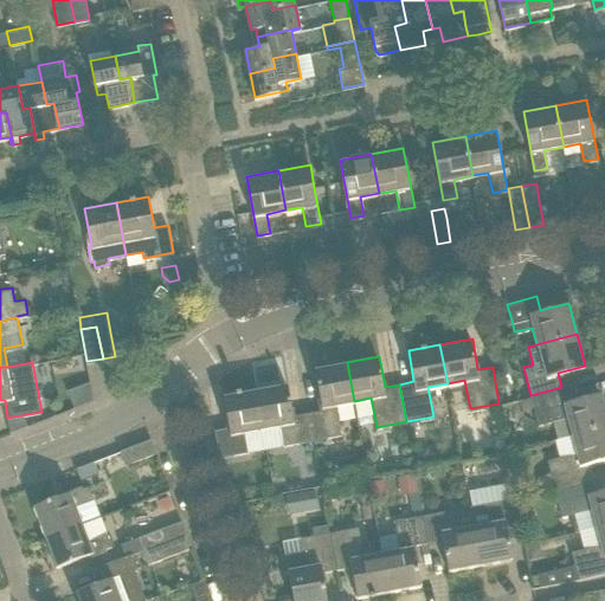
[(334,405),(354,401),(347,362),(315,368),(322,408),(308,412),(313,439),(340,434),(334,405)]
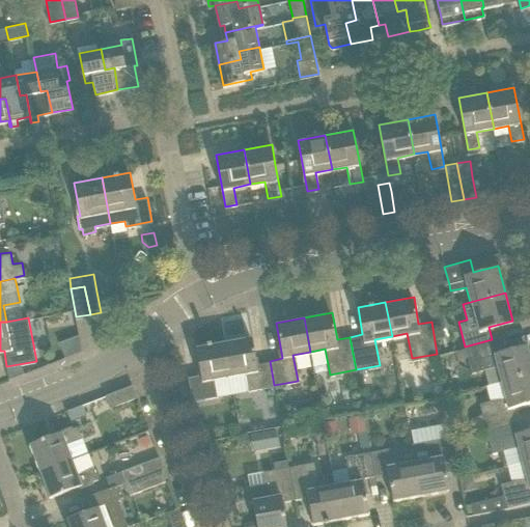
[(270,361),(256,363),(252,335),(223,340),(229,375),(245,372),(248,390),(274,385),(270,361)]
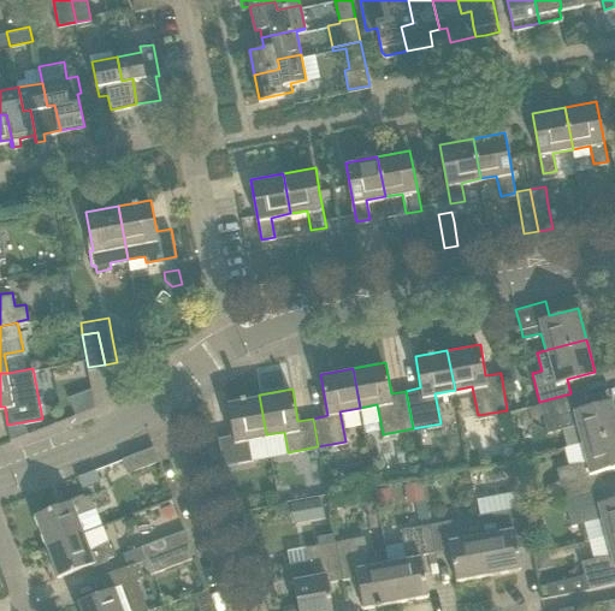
[(614,407),(613,398),(574,408),(571,393),(539,402),(547,429),(572,423),(577,442),(614,429),(614,407)]
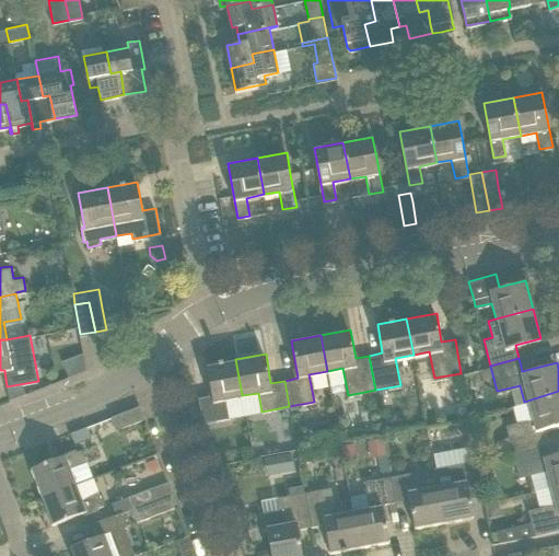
[(225,398),(242,395),(235,359),(207,365),(212,394),(198,396),(202,421),(229,417),(225,398)]
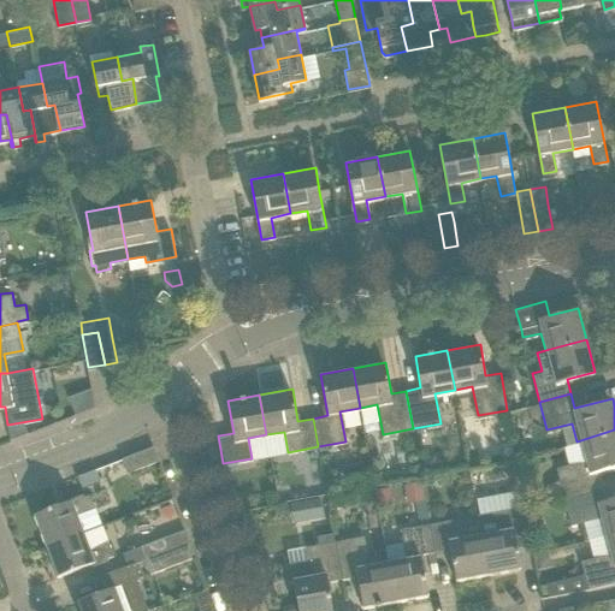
[(601,469),(614,464),(614,429),(577,442),(581,460),(555,467),(562,494),(604,484),(601,469)]
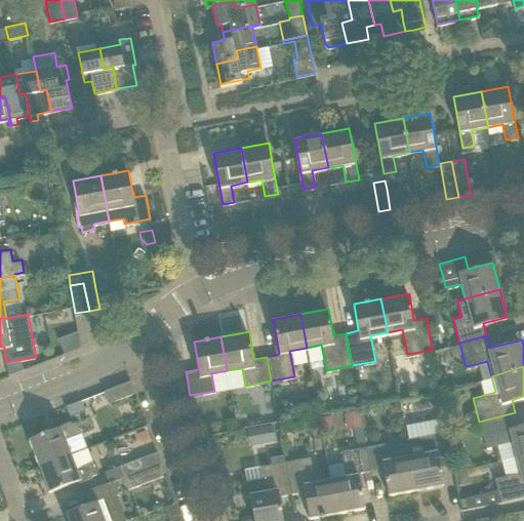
[(109,401),(135,391),(131,378),(105,389),(109,401)]
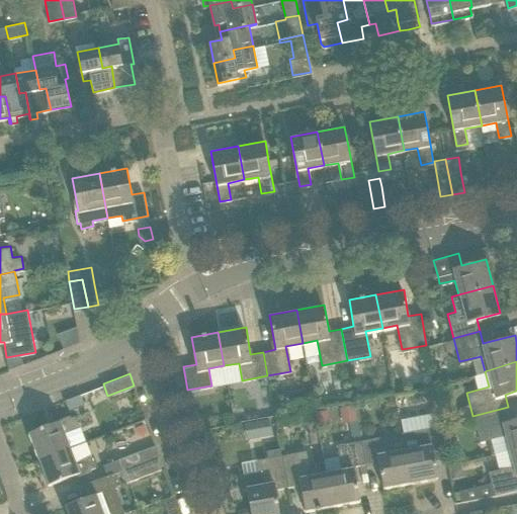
[(366,380),(354,382),(356,394),(368,392),(366,380)]
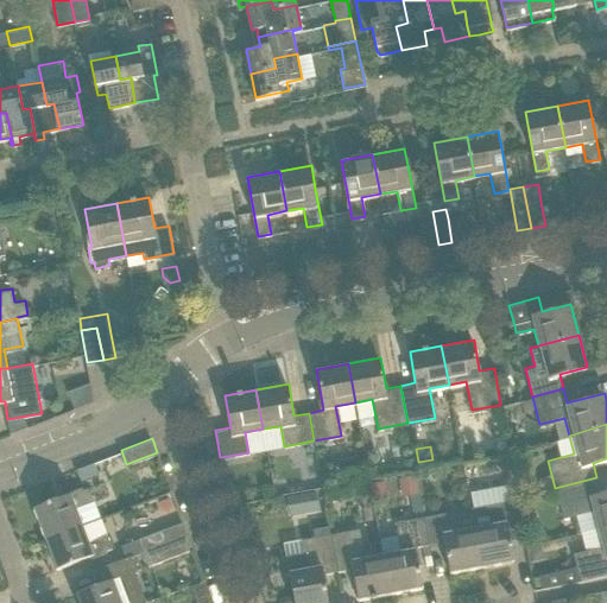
[(415,474),(399,476),(402,494),(409,493),(418,492),(415,474)]
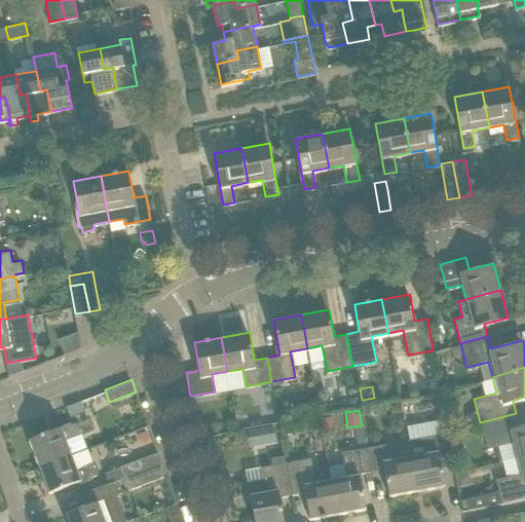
[(516,413),(480,422),(486,447),(496,445),(513,441),(516,455),(524,452),(524,423),(519,426),(516,413)]
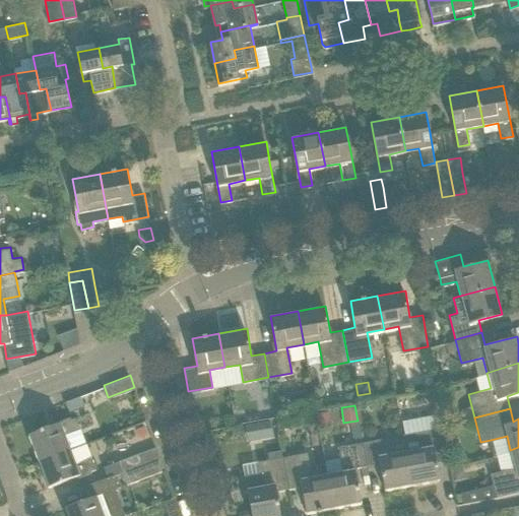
[(76,415),(28,434),(39,459),(70,447),(65,434),(81,428),(76,415)]
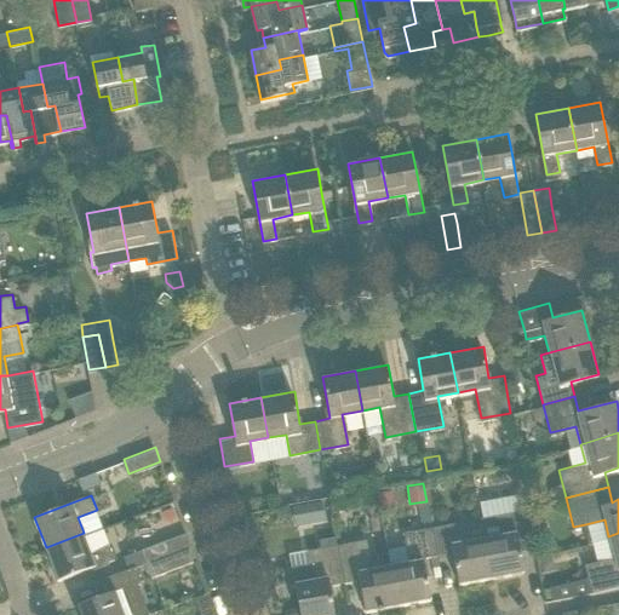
[(231,512),(244,509),(241,498),(229,501),(231,512)]
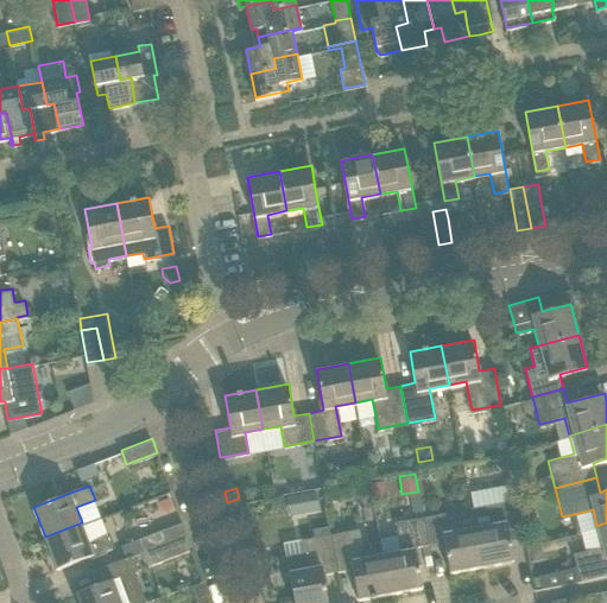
[(316,489),(302,492),(304,509),(318,507),(316,489)]
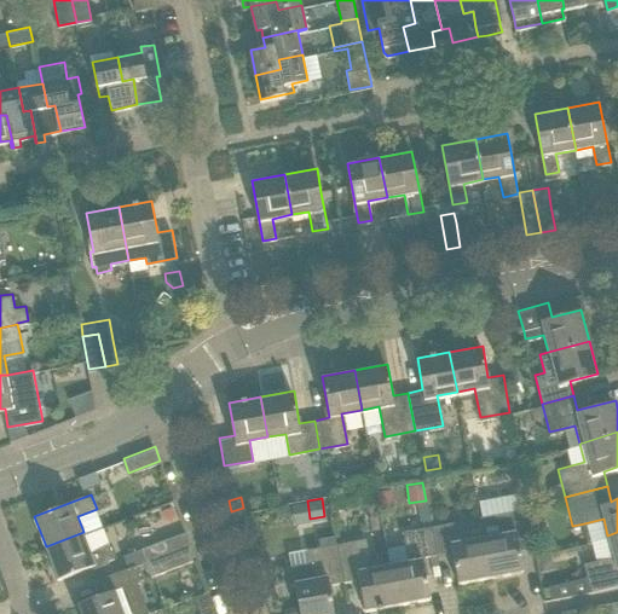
[(532,536),(527,511),(527,509),(480,516),(491,575),(524,569),(518,538),(532,536)]
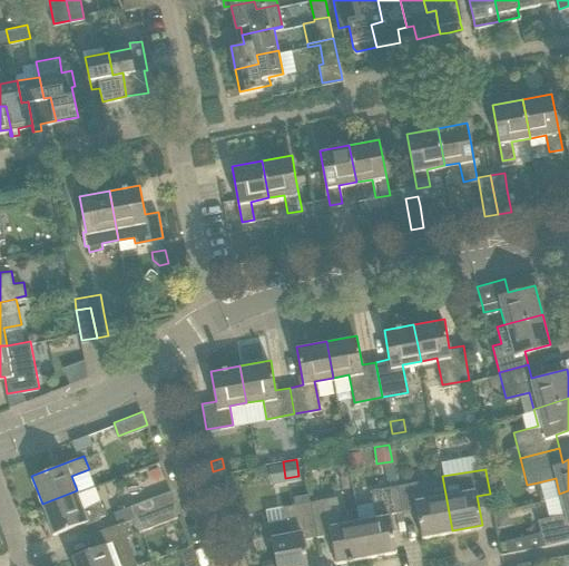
[(422,536),(452,530),(442,476),(440,477),(443,496),(427,499),(423,479),(398,484),(403,509),(417,507),(422,536)]
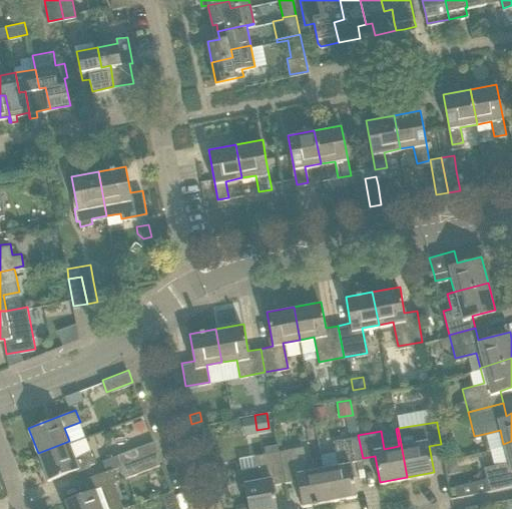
[(48,479),(95,461),(85,435),(69,441),(38,453),(48,479)]
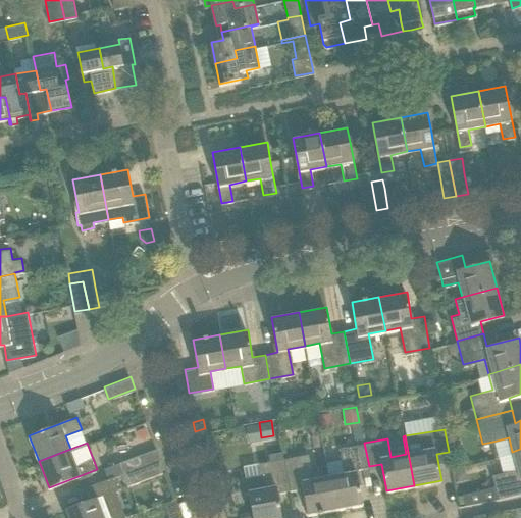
[(356,469),(369,466),(364,443),(337,448),(343,474),(329,477),(335,509),(363,504),(356,469)]
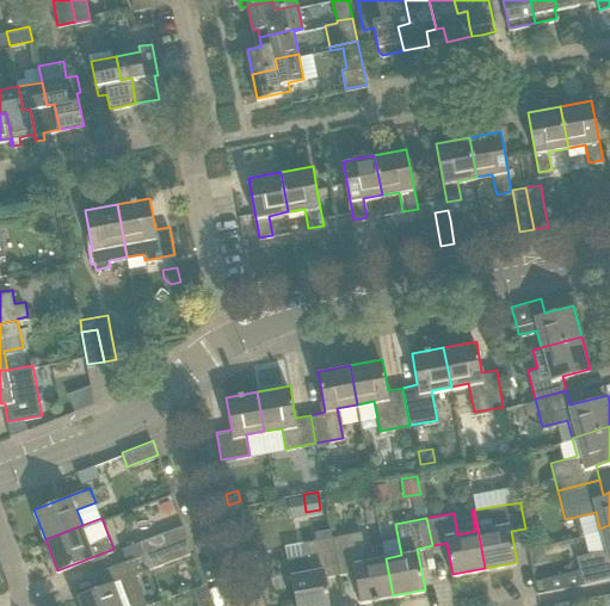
[(127,560),(143,554),(189,536),(184,523),(122,546),(127,560)]
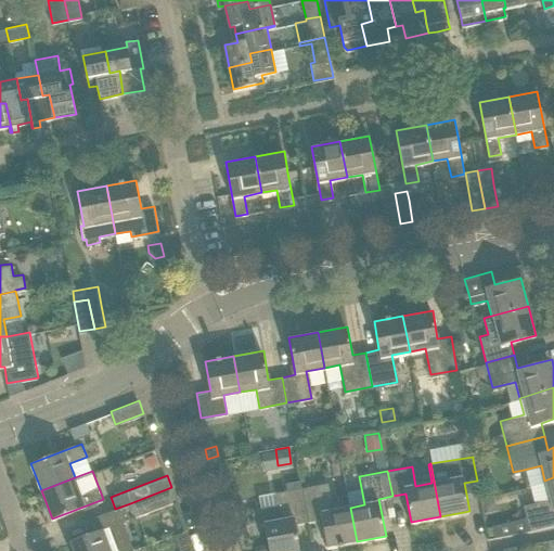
[(524,504),(530,529),(553,523),(553,477),(544,481),(527,486),(544,482),(549,498),(524,504)]
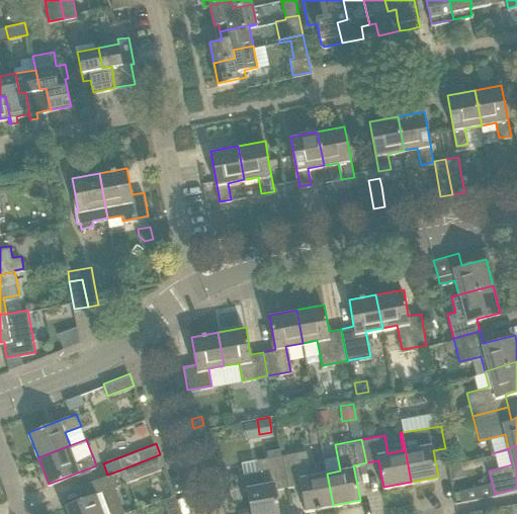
[(244,473),(240,474),(243,488),(247,487),(251,513),(279,513),(275,488),(287,486),(281,454),(280,446),(266,449),(267,456),(258,458),(260,470),(244,473)]
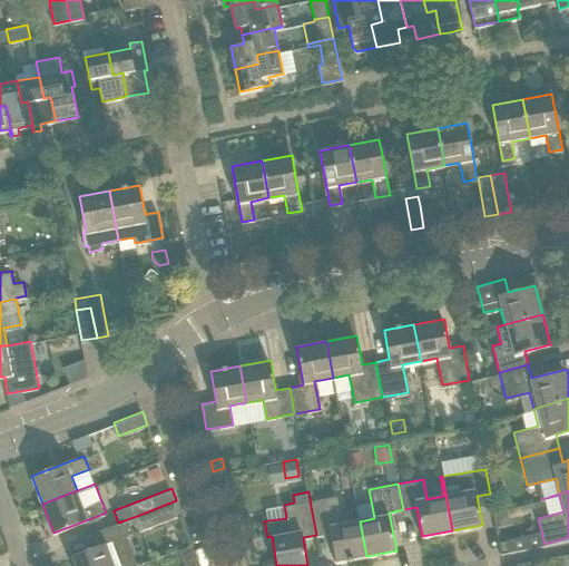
[(360,521),(342,524),(337,495),(310,500),(316,535),(331,533),(336,562),(366,556),(360,521)]
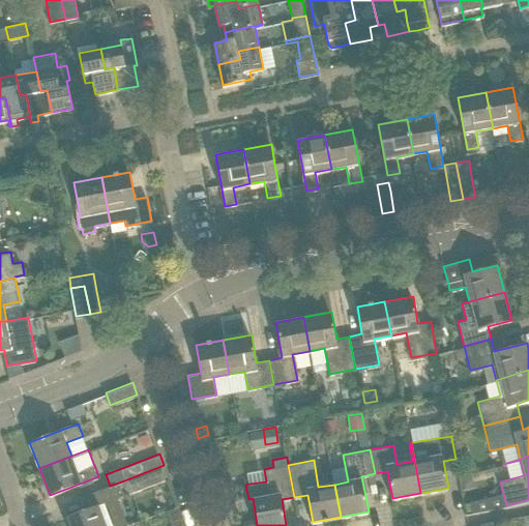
[(128,492),(169,477),(164,465),(124,480),(128,492)]
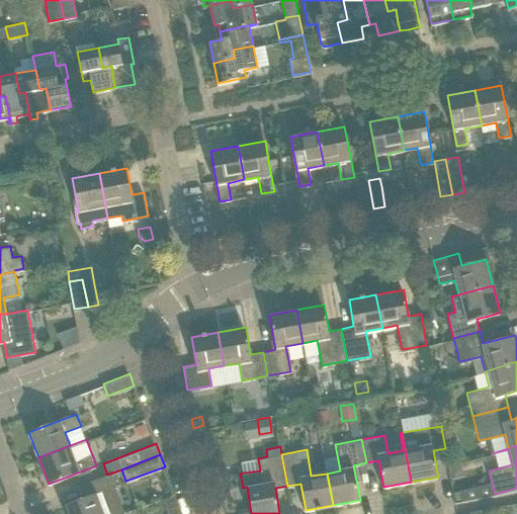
[(84,498),(65,505),(68,513),(117,513),(123,512),(114,488),(118,487),(112,473),(107,475),(84,484),(89,496),(84,498)]
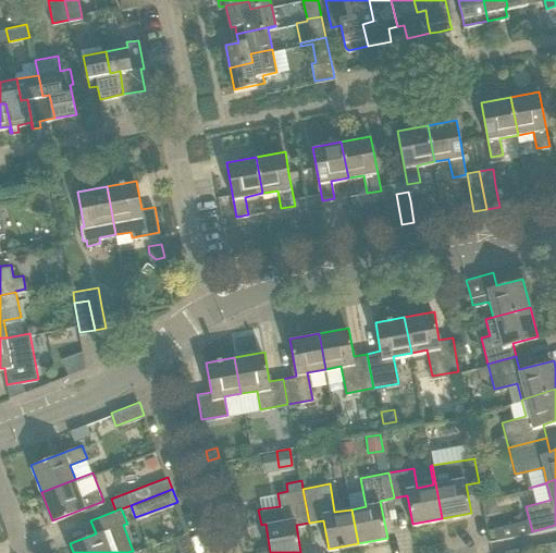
[(268,552),(266,543),(255,547),(256,552),(268,552)]
